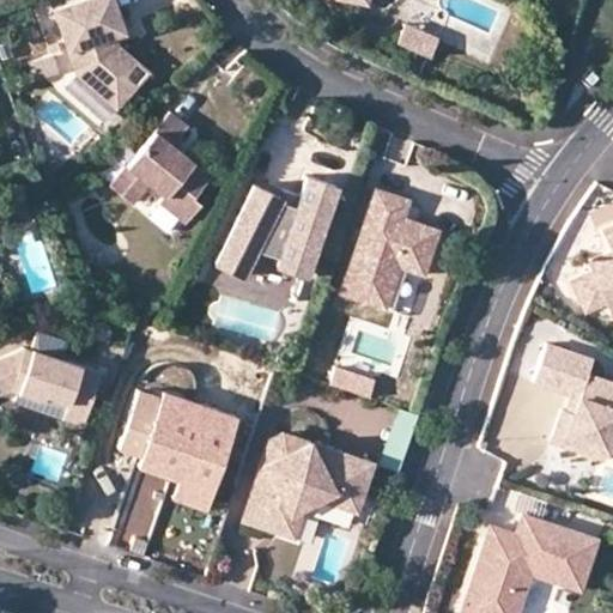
[(111,0),(70,0),(53,6),(67,46),(72,44),(79,64),(74,68),(115,103),(134,80),(122,71),(134,56),(116,41),(111,42),(108,32),(113,30),(121,28),(115,10),(111,0)]
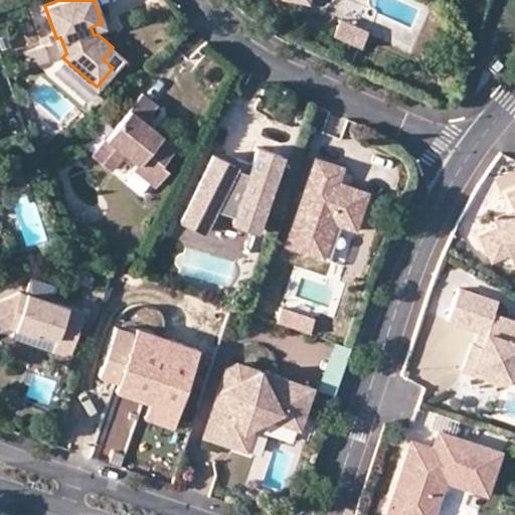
[(340,18),(332,32),(359,45),(366,31),(340,18)]
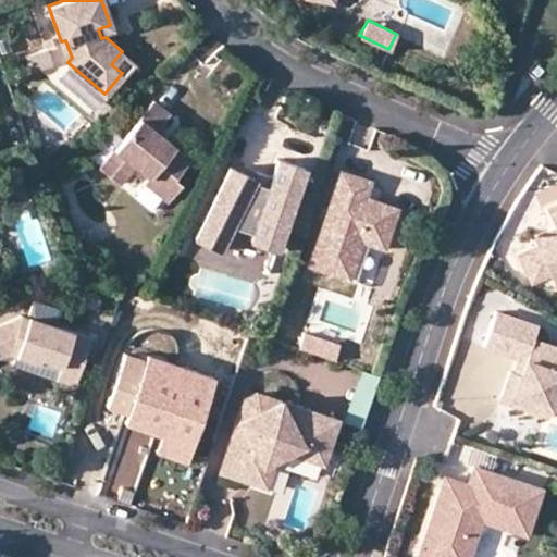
[(65,40),(61,41),(67,62),(72,58),(65,40)]
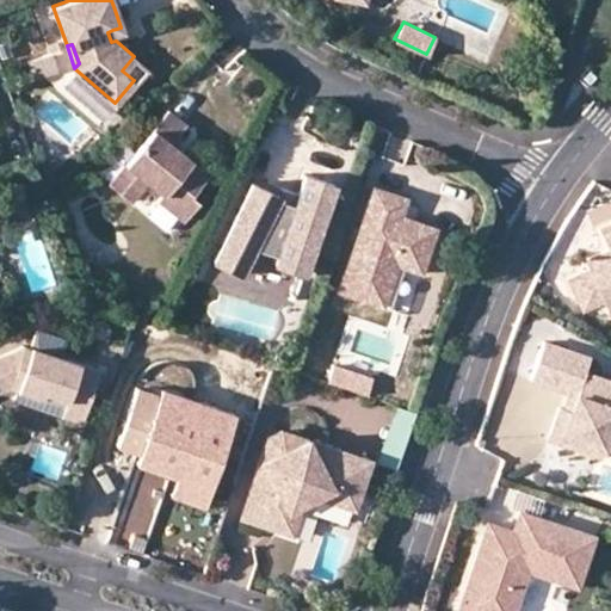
[(59,72),(53,53),(29,60),(35,79),(59,72)]
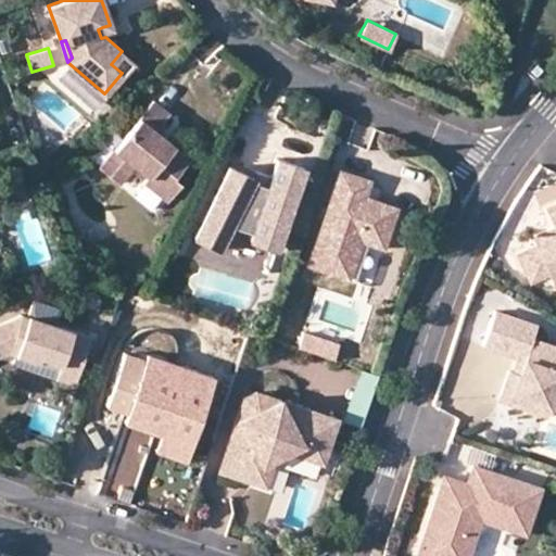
[(152,102),(100,168),(118,184),(134,165),(149,177),(143,182),(165,201),(178,185),(173,179),(188,161),(154,133),(168,114),(162,110),(152,102)]
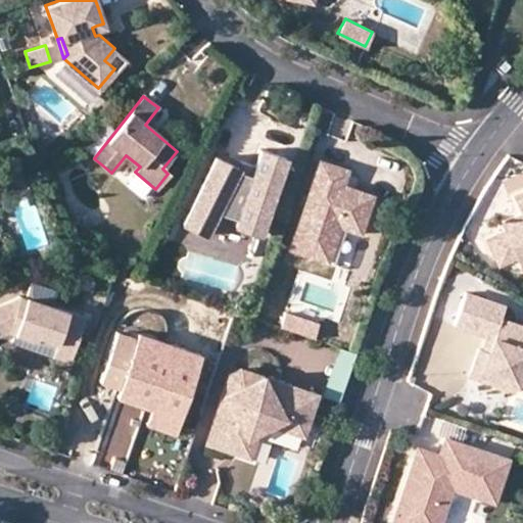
[(238,169),(214,160),(182,227),(206,235),(218,212),(237,219),(235,227),(259,235),(284,158),(272,154),(259,150),(251,176),(237,171),(238,169)]
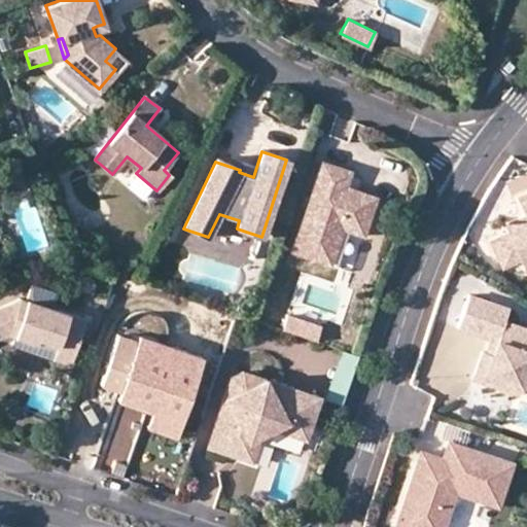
[(23,169),(19,156),(6,161),(10,173),(23,169)]
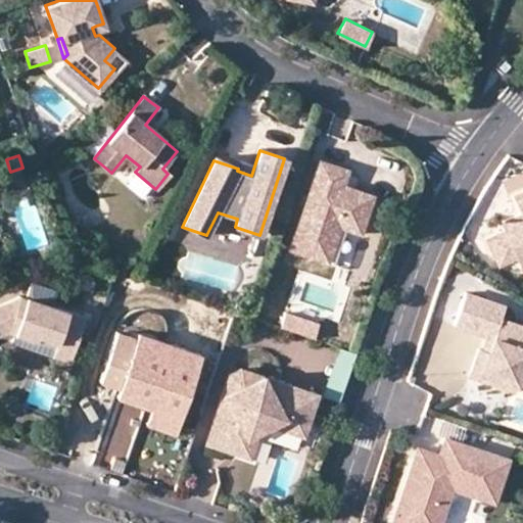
[(333,165),(319,160),(289,250),(328,264),(339,229),(359,236),(371,197),(342,186),(347,171),(333,165)]
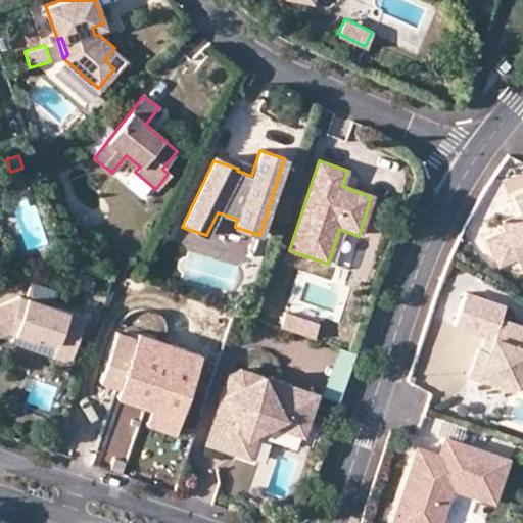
[(521,209),(500,222),(504,228),(486,237),(500,263),(515,254),(522,267),(522,266),(522,189),(513,195),(521,209)]
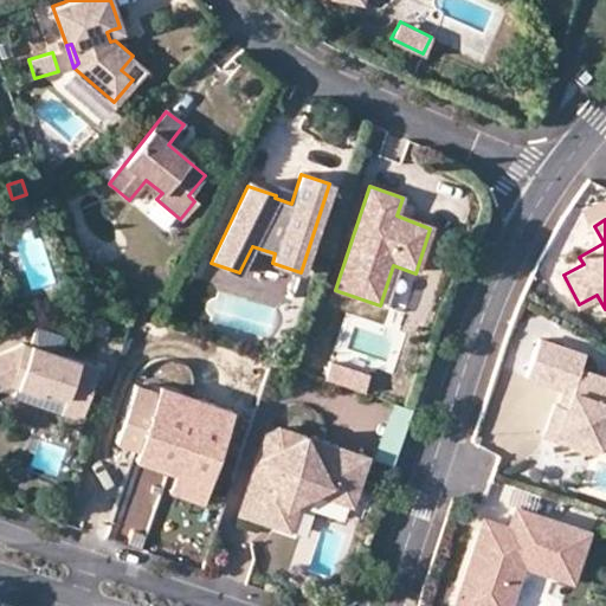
[(110,341),(114,329),(96,324),(92,335),(110,341)]
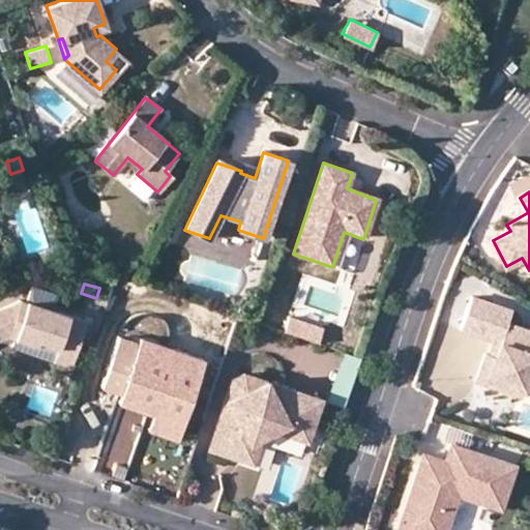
[(32,288),(28,302),(52,311),(56,296),(32,288)]
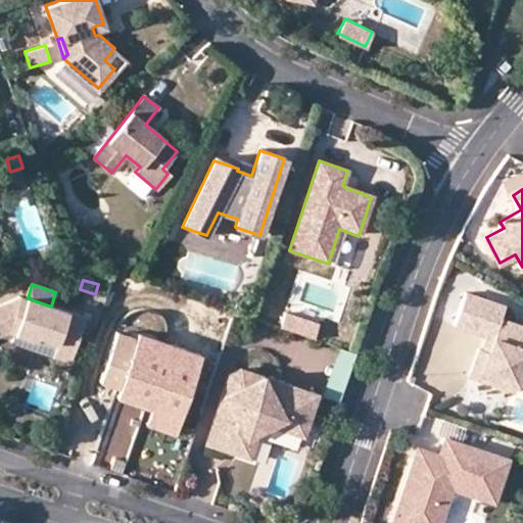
[(503,307),(463,294),(452,328),(491,340),(487,354),(477,350),(468,378),(515,393),(517,385),(522,368),(522,367),(522,327),(498,320),(503,307)]
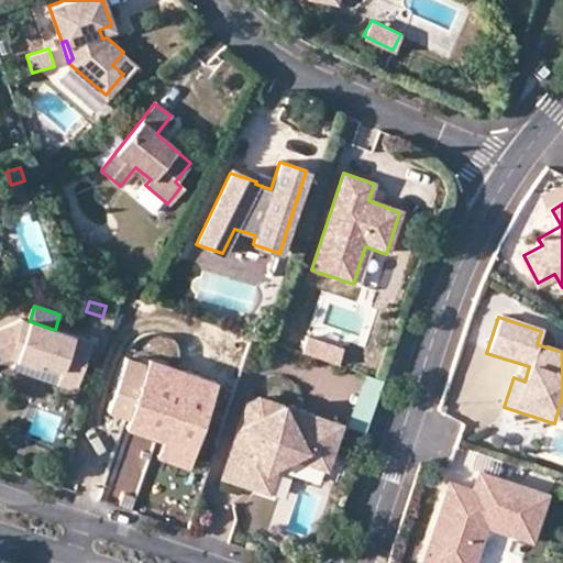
[(0,353),(2,352),(6,360),(10,359),(17,361),(19,355),(41,363),(43,357),(63,365),(56,384),(75,390),(91,342),(55,330),(30,321),(29,323),(22,321),(0,330),(0,353)]
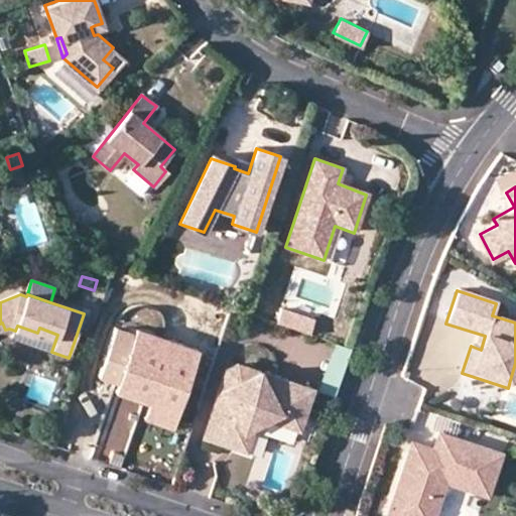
[(13,339),(51,352),(57,335),(39,328),(37,333),(17,326),(15,331),(13,339)]
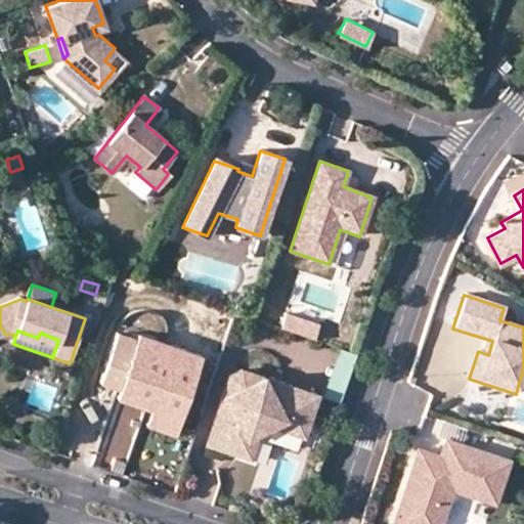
[(153,407),(181,417),(202,353),(138,333),(137,337),(118,331),(101,380),(113,384),(122,386),(156,398),(153,407)]
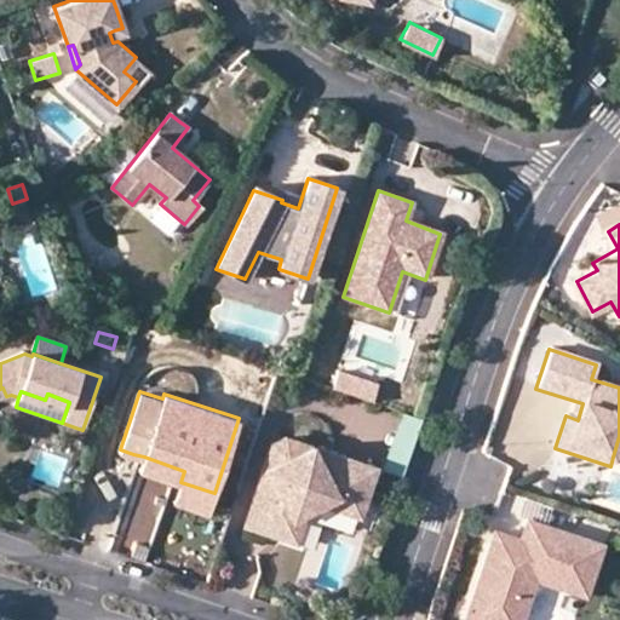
[(406,477),(424,423),(401,415),(383,470),(406,477)]
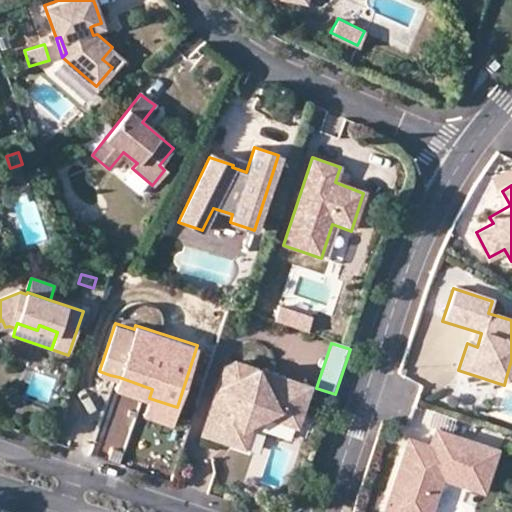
[(237,361),(226,367),(219,388),(258,369),(237,361)]
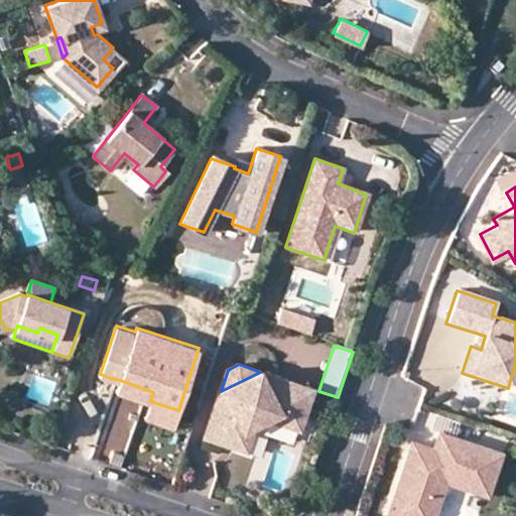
[(262,376),(260,372),(221,391),(217,402),(223,404),(227,411),(212,419),(206,437),(215,440),(231,446),(237,428),(254,434),(257,425),(268,419),(300,430),(313,389),(266,374),(262,376)]
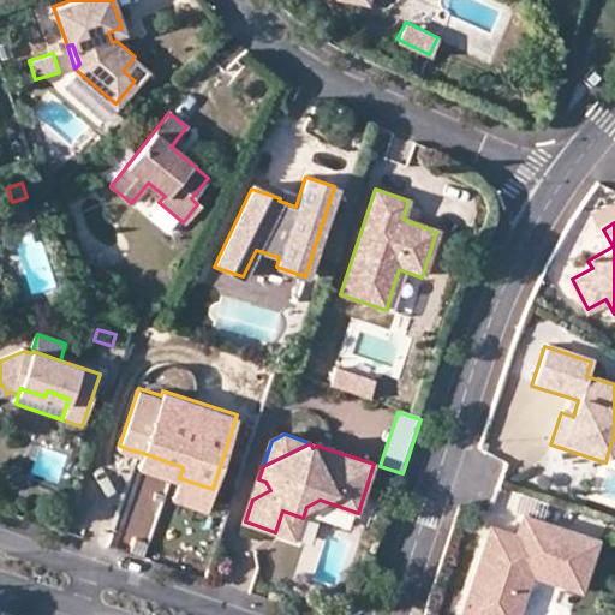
[(139,465),(179,478),(183,467),(143,453),(139,465)]
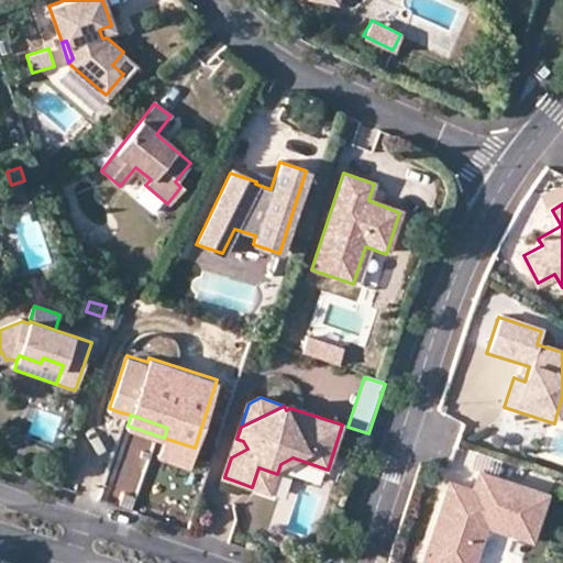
[(158,453),(189,464),(195,448),(164,438),(158,453)]
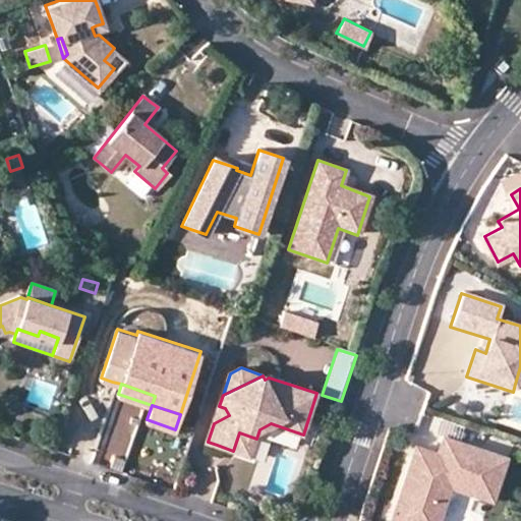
[(225,408),(219,406),(214,423),(229,415),(225,408)]
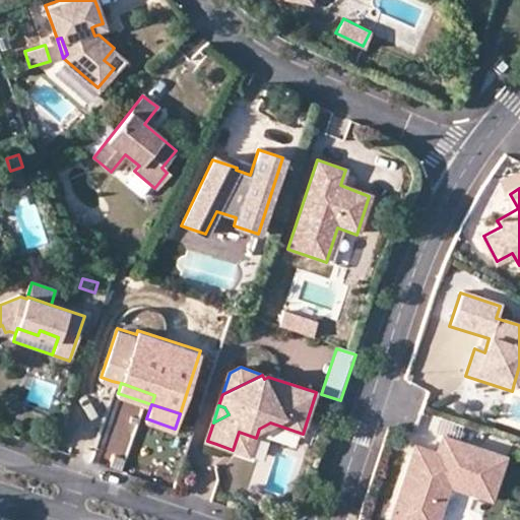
[(256,438),(239,432),(233,450),(250,455),(256,438)]
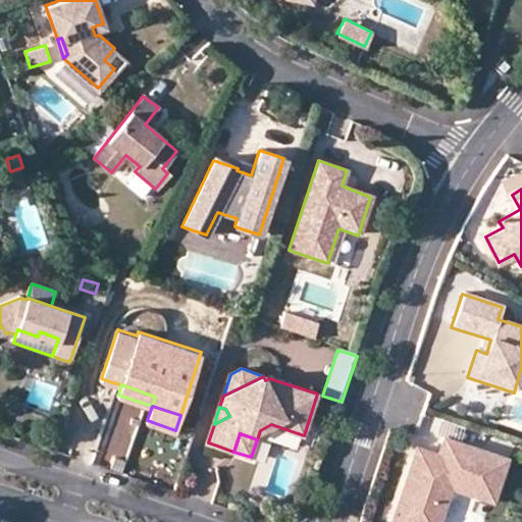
[(392,521),(437,521),(449,488),(476,498),(490,455),(442,439),(437,457),(422,452),(419,462),(412,460),(392,521)]
